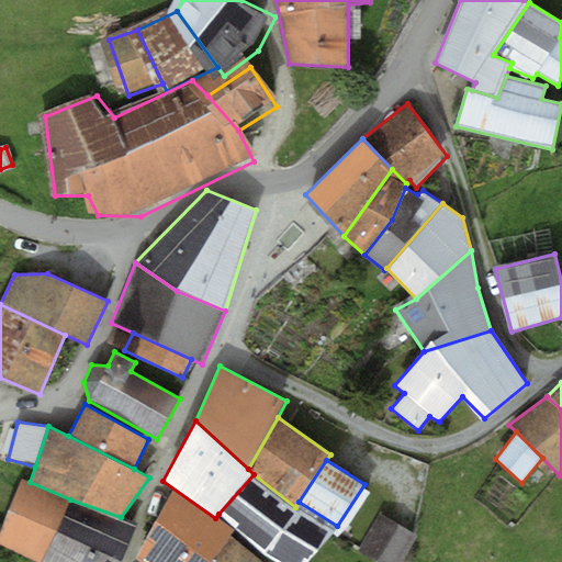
[(295,507),(254,474),(218,514),(261,552),(277,561),(306,561),(337,526),(299,502),(295,507)]
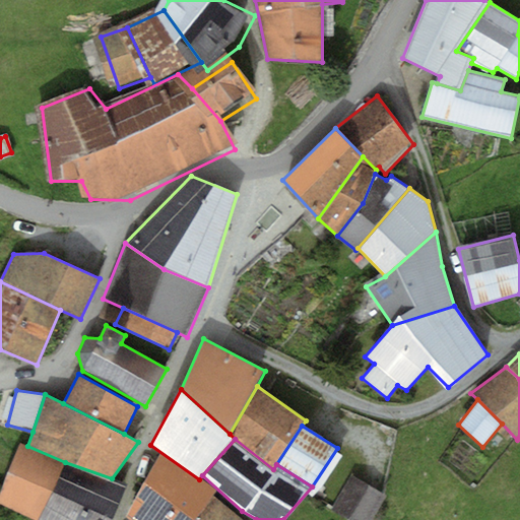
[(27,446),(19,443),(0,493),(0,504),(34,519),(38,519),(65,462),(27,446)]
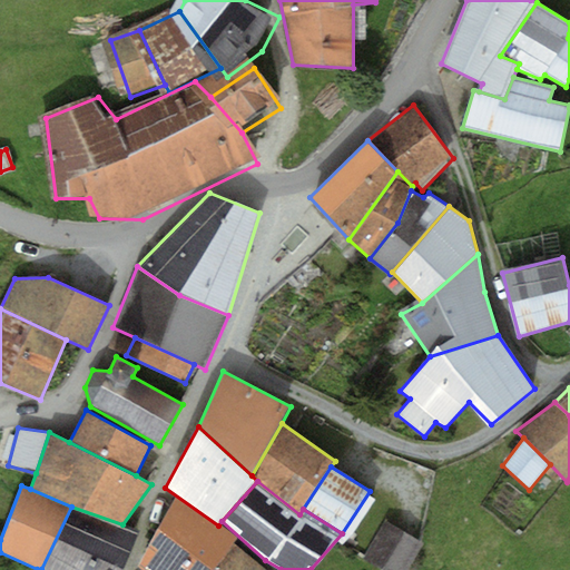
[(236,538),(176,499),(140,566),(145,569),(212,569),(233,543),(236,538)]
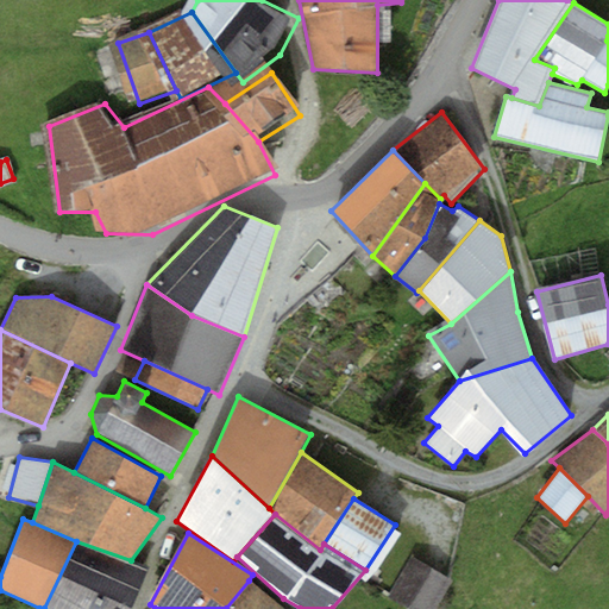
[(131,608),(150,566),(131,560),(76,541),(44,608),(131,608)]
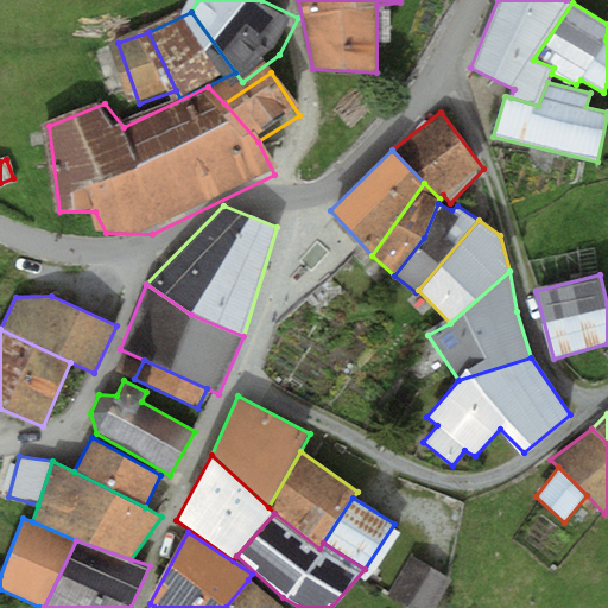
[(436,607),(453,581),(410,556),(387,596),(406,607),(436,607)]
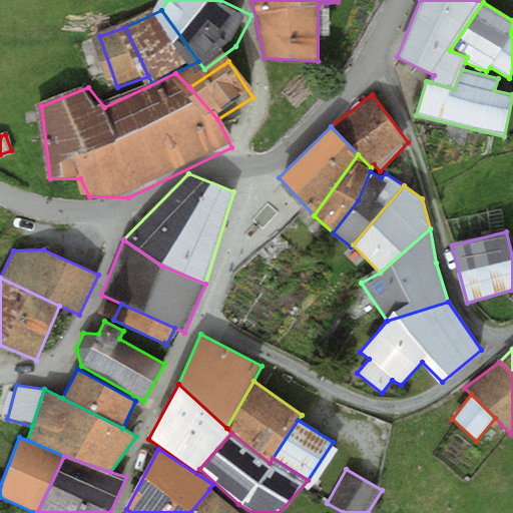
[(190,512),(238,512),(209,489),(190,512)]
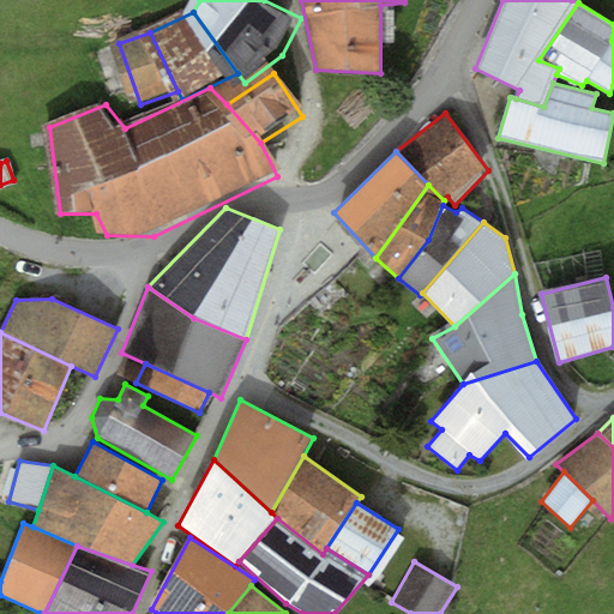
All buildings are outlined.
